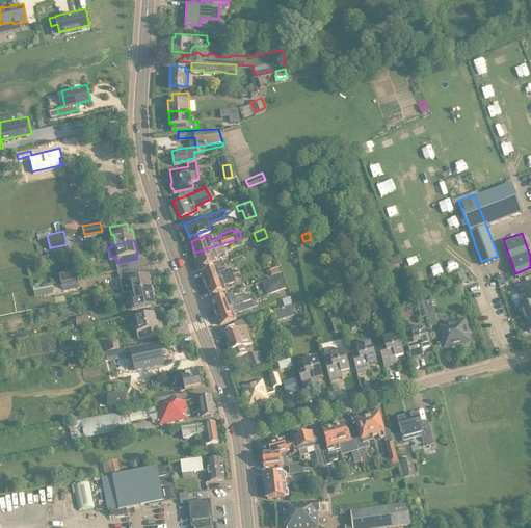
[(223,243),(204,249),(194,253),(196,257),(200,264),(216,259),(214,253),(226,249),(223,243)]
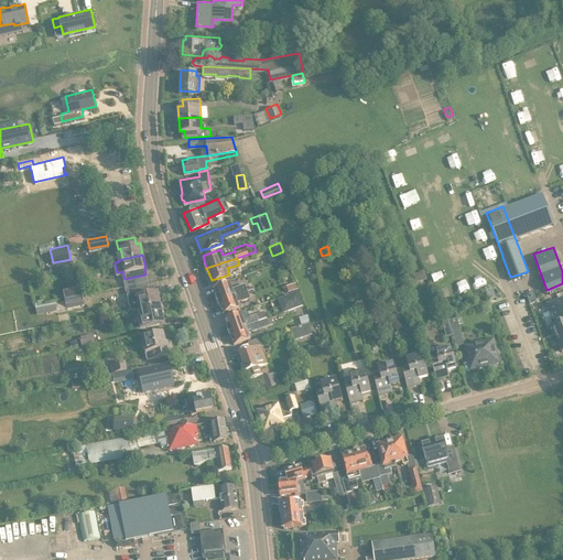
[(424,269),(413,271),(415,279),(426,277),(424,269)]
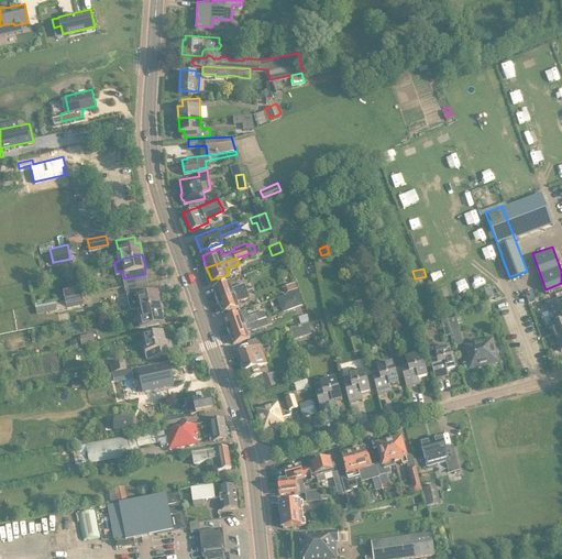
[(230,280),(222,283),(213,286),(216,294),(217,298),(227,295),(246,287),(244,281),(231,285),(230,280)]
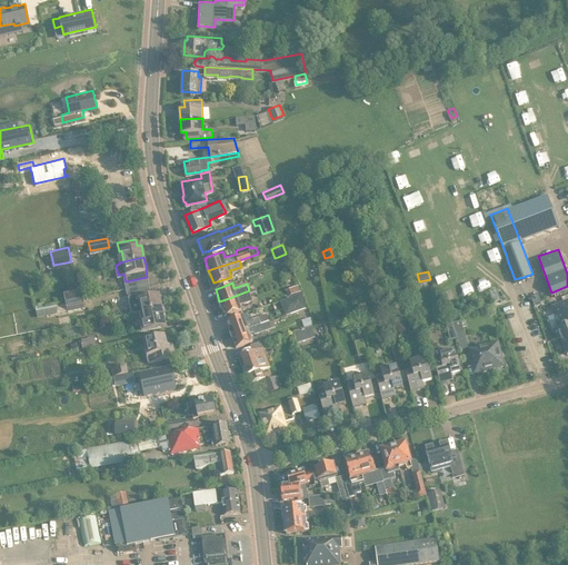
[(132,310),(141,309),(151,307),(161,305),(159,293),(158,293),(157,286),(128,291),(132,310)]
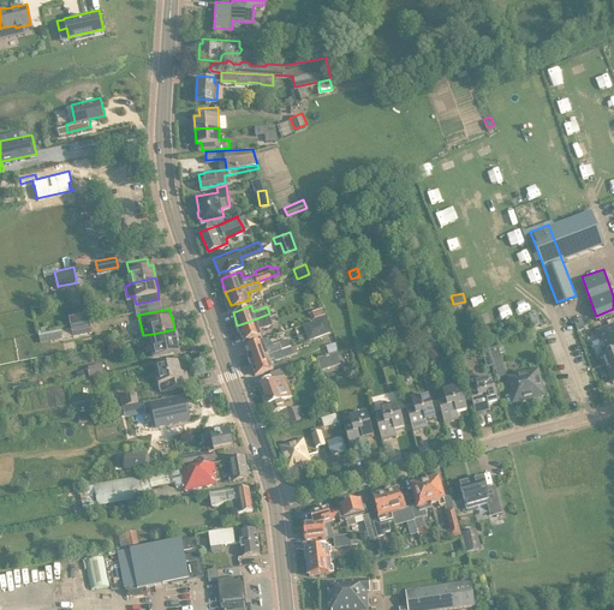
[(72,322),(89,320),(88,311),(71,315),(72,322)]
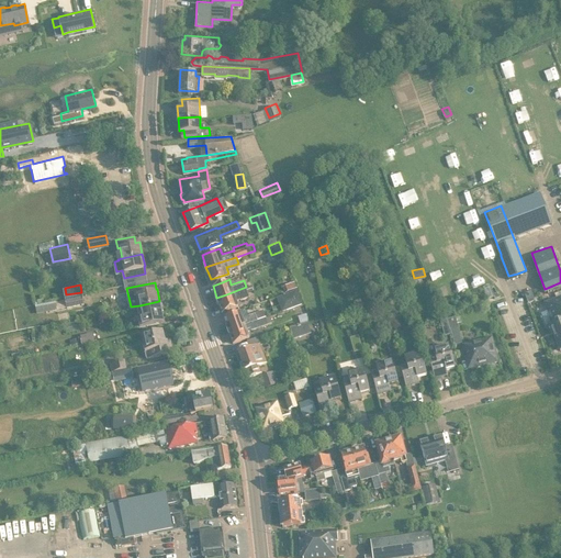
[(389,293),(385,286),(380,288),(382,296),(389,293)]
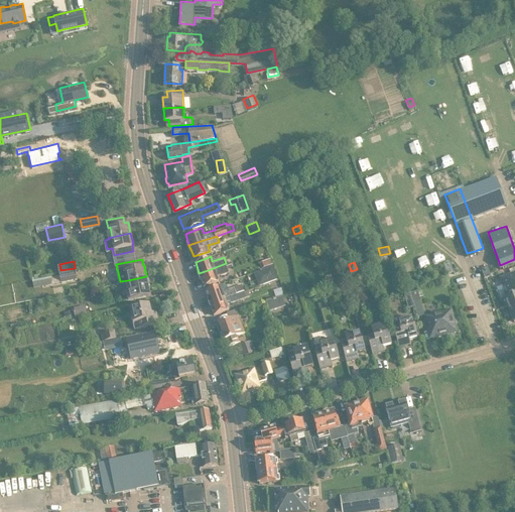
[(226,263),(208,270),(199,273),(201,277),(204,284),(219,279),(217,273),(229,270),(226,263)]
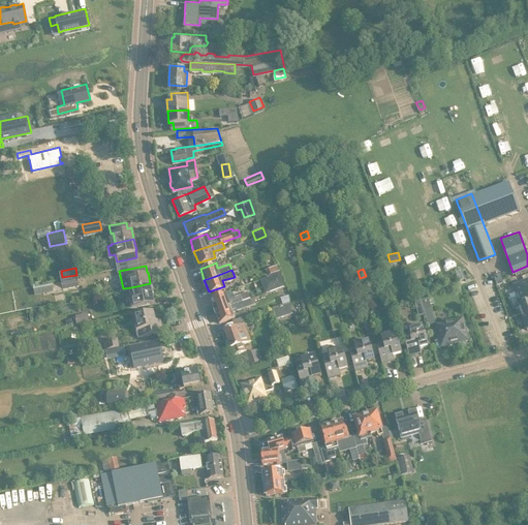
[(515,290),(508,292),(513,304),(518,302),(519,305),(521,310),(527,327),(527,271),(522,274),(524,278),(511,282),(515,290)]
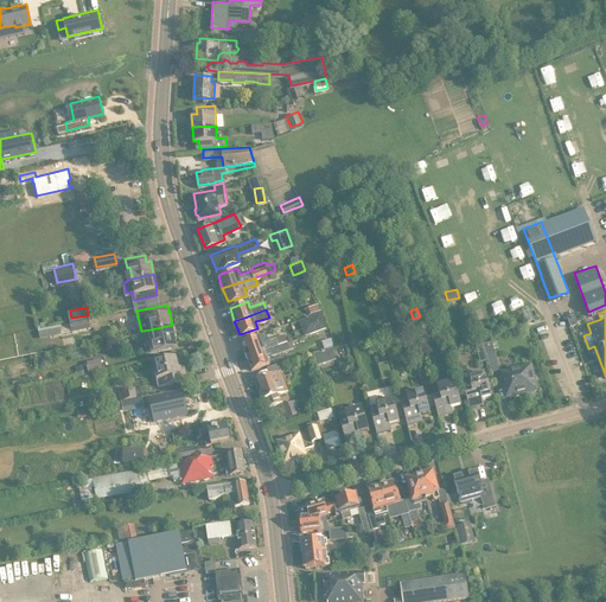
[(320,312),(304,316),(300,319),(305,333),(310,332),(326,326),(320,312)]
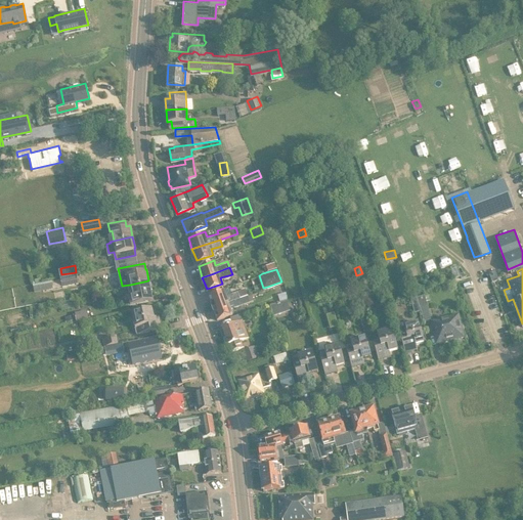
[(61,274),(63,284),(78,280),(76,272),(61,274)]
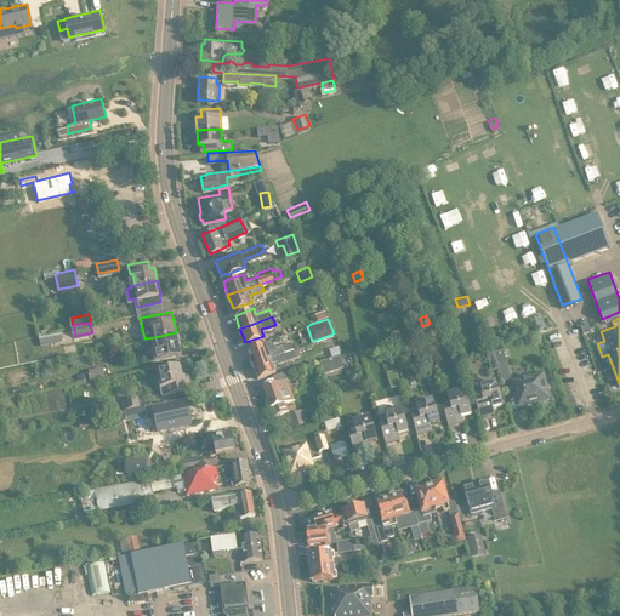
[(402,335),(398,326),(390,329),(393,337),(402,335)]
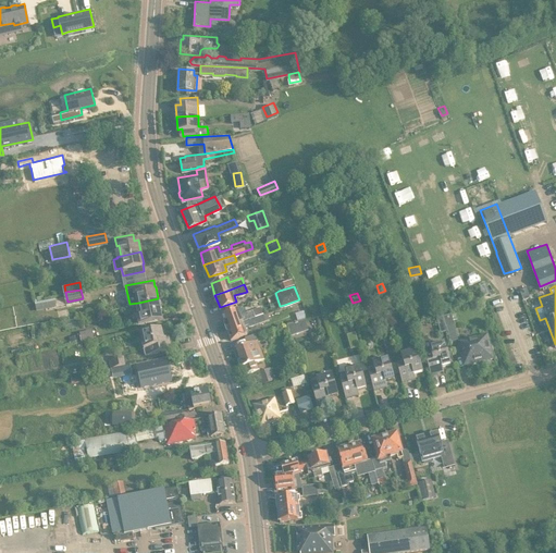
[(57,303),(56,296),(35,300),(36,308),(57,305),(57,303)]
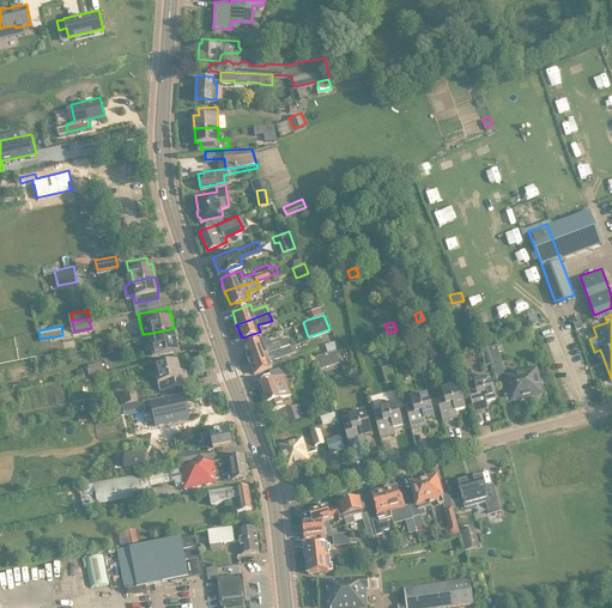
[(174,328),(163,330),(152,333),(155,344),(152,345),(153,354),(177,350),(175,341),(177,341),(174,328)]
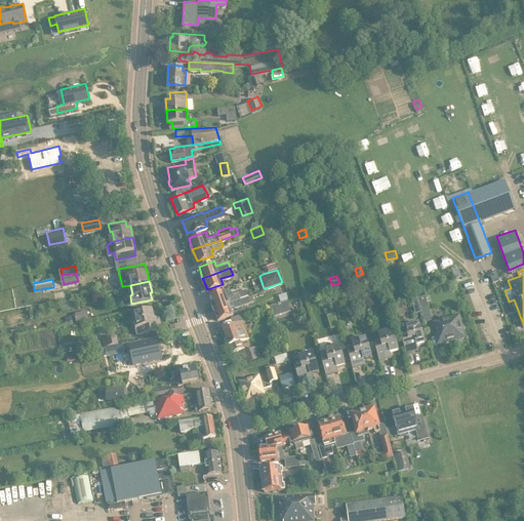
[(320,288),(323,299),(331,297),(328,286),(320,288)]
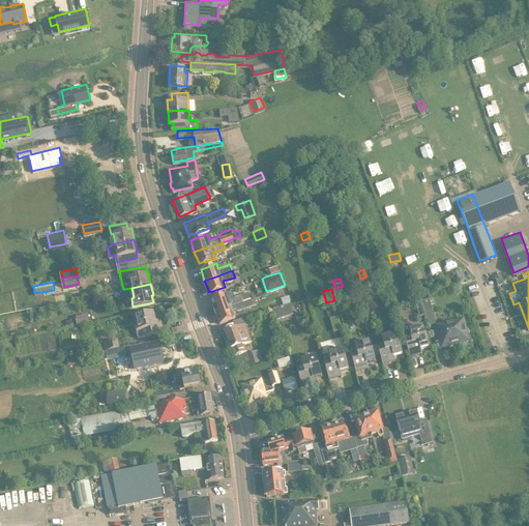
[(227,292),(211,297),(213,305),(214,310),(251,296),(248,291),(228,296),(227,292)]
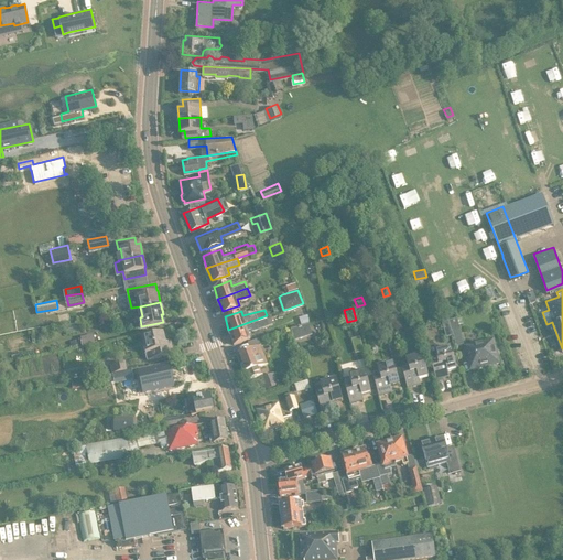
[(269,323),(267,315),(228,330),(230,334),(234,342),(250,335),(248,330),(269,323)]
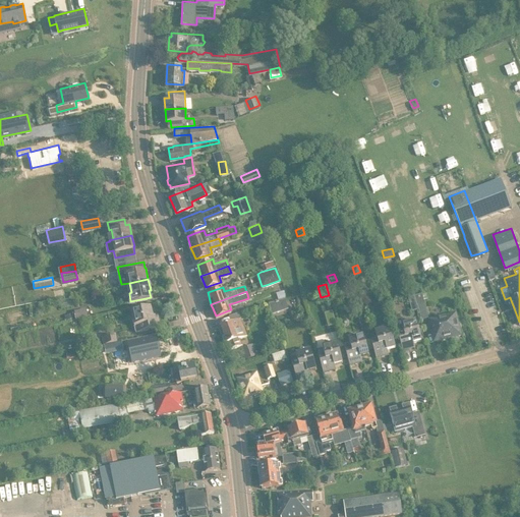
[(427,316),(425,305),(422,292),(414,293),(418,306),(421,317),(427,316)]
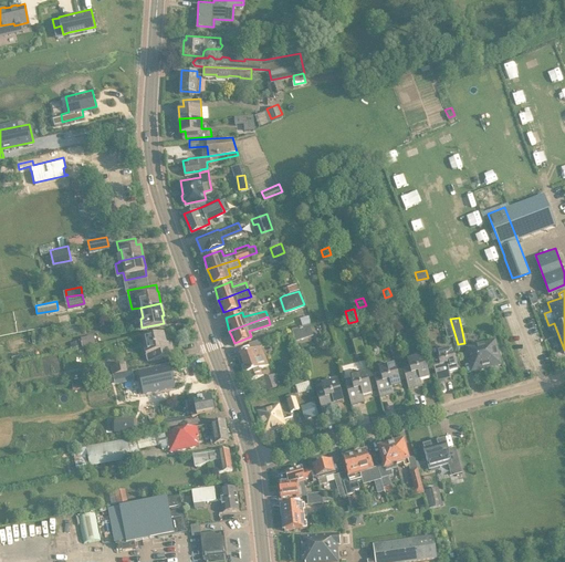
[(454,333),(450,319),(445,320),(448,334),(454,333)]
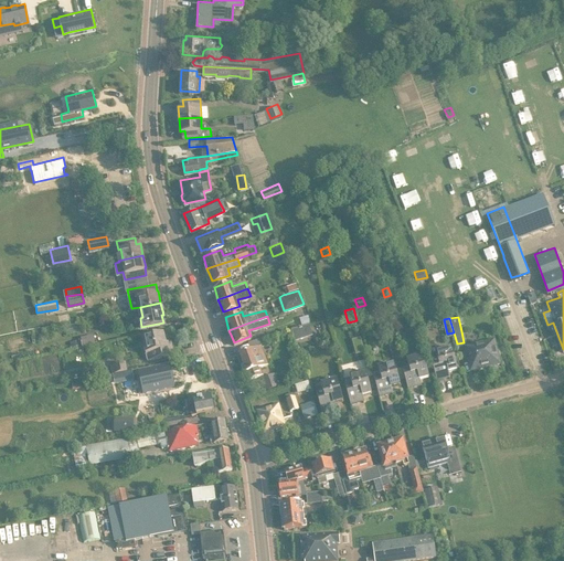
[(312,332),(312,331),(309,321),(299,325),(302,336),(312,332)]
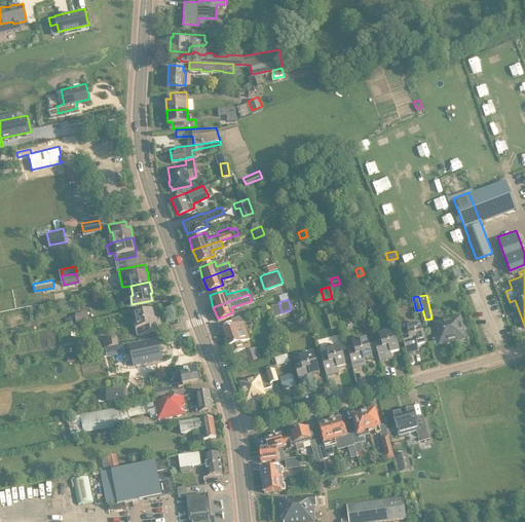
[(152,308),(149,308),(132,312),(137,333),(161,328),(159,314),(153,315),(152,308)]
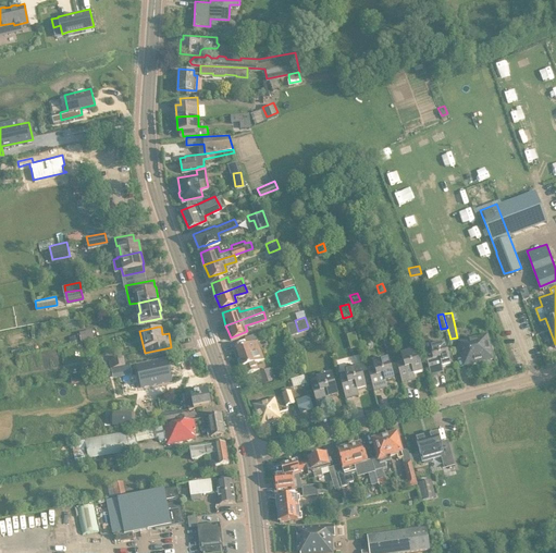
[(94,336),(93,328),(79,330),(82,339),(94,336)]
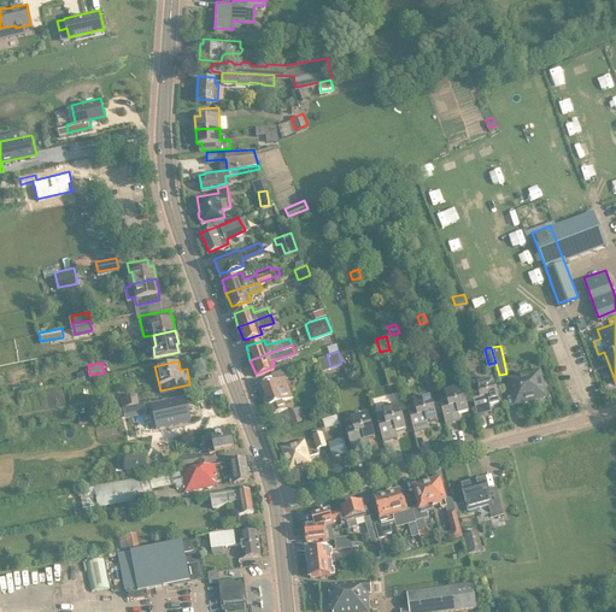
[(267,404),(269,402),(273,411),(288,406),(285,398),(293,395),(286,375),(289,374),(286,366),(271,371),(273,378),(262,382),(267,394),(263,395),(267,404)]
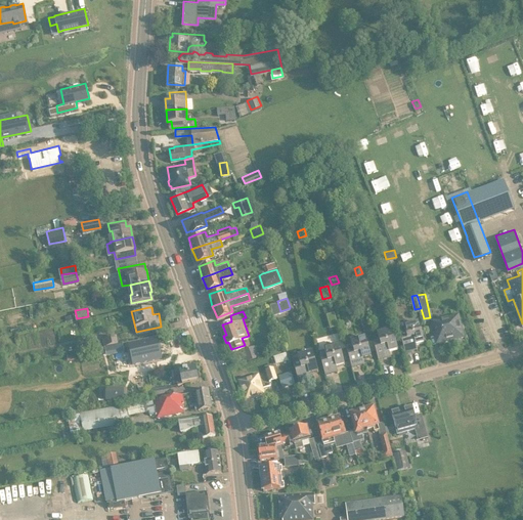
[(464,335),(458,311),(433,317),(439,341),(464,335)]
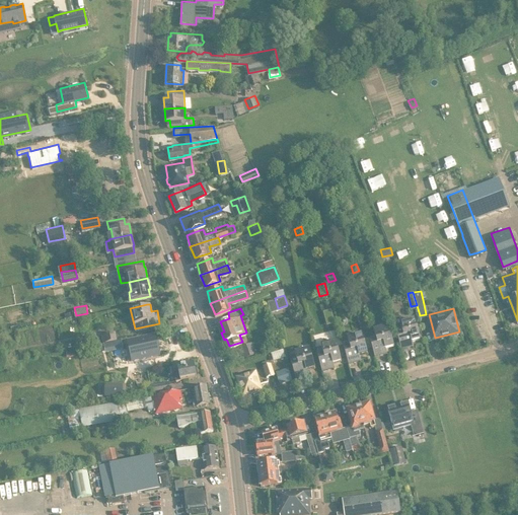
[(397,310),(391,311),(400,347),(408,345),(405,340),(420,336),(415,316),(400,319),(397,310)]
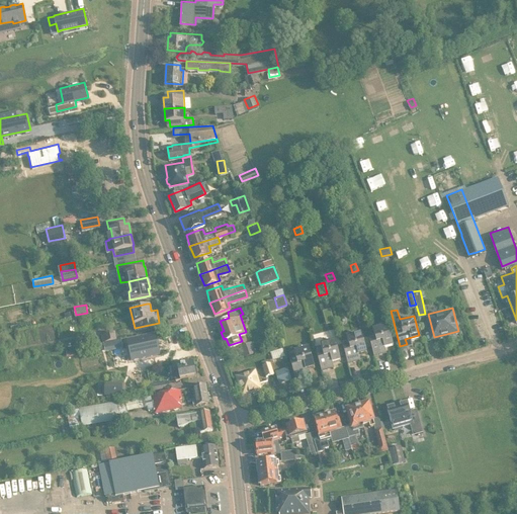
[(373,326),(373,329),(367,330),(374,353),(380,351),(379,347),(393,343),(388,323),(373,326)]
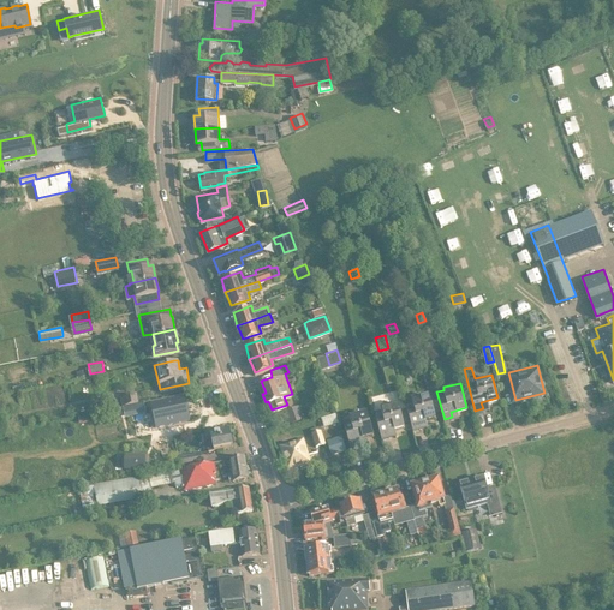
[(124,402),(138,400),(136,390),(123,394),(124,402)]
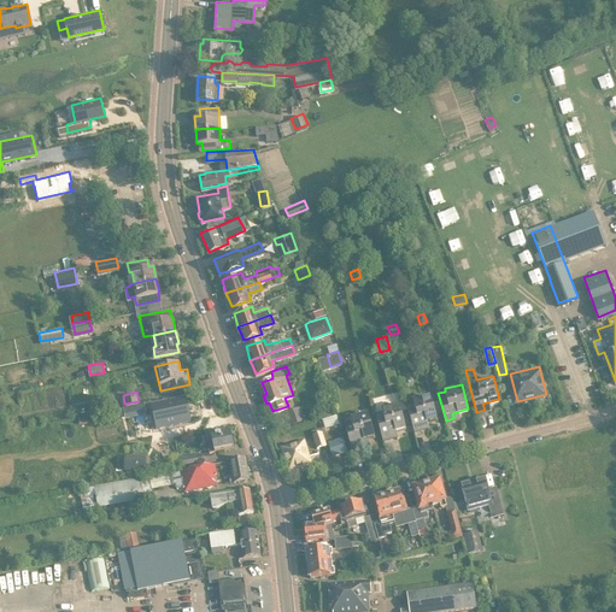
[(436,417),(430,392),(414,398),(414,400),(406,402),(415,429),(422,428),(421,422),(436,417)]
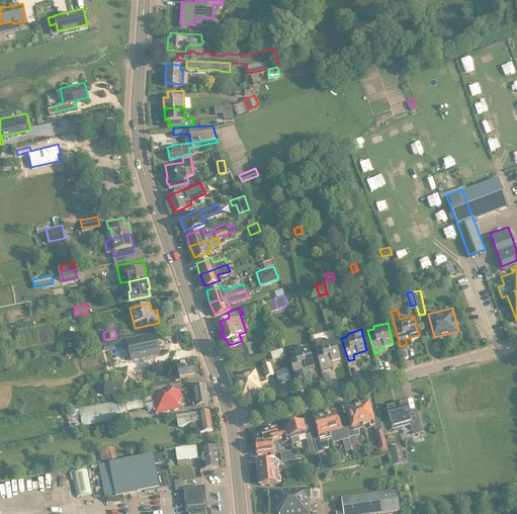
[(132,357),(159,351),(155,333),(128,339),(132,357)]
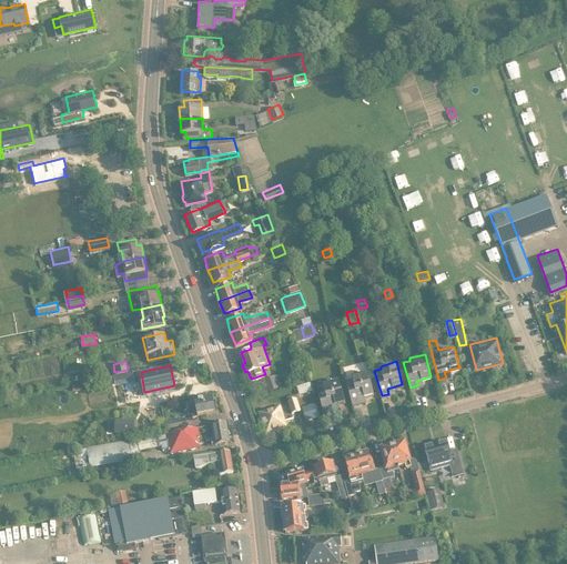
[(352,378),(345,379),(353,404),(360,402),(358,396),(373,392),(367,370),(352,374),(352,378)]
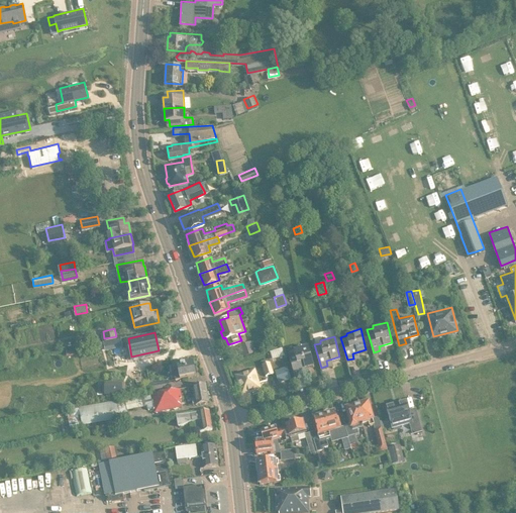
[(251,339),(240,343),(244,354),(255,350),(251,339)]
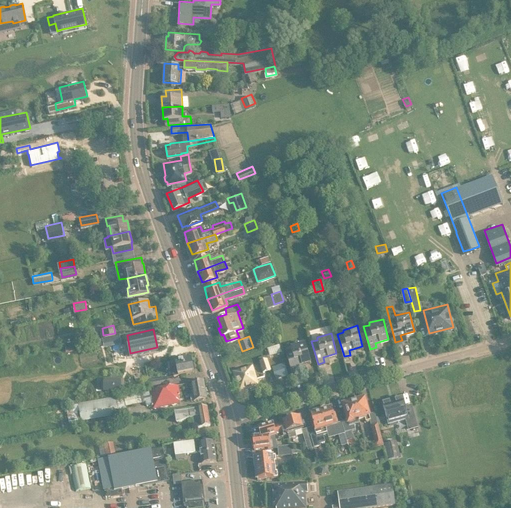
[(102,337),(93,339),(95,345),(103,343),(102,337)]
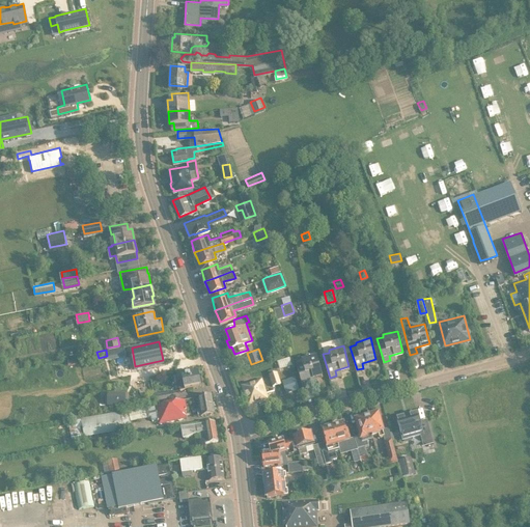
[(296,361),(303,385),(309,383),(307,378),(322,373),(316,353),(302,357),(302,360),(296,361)]
